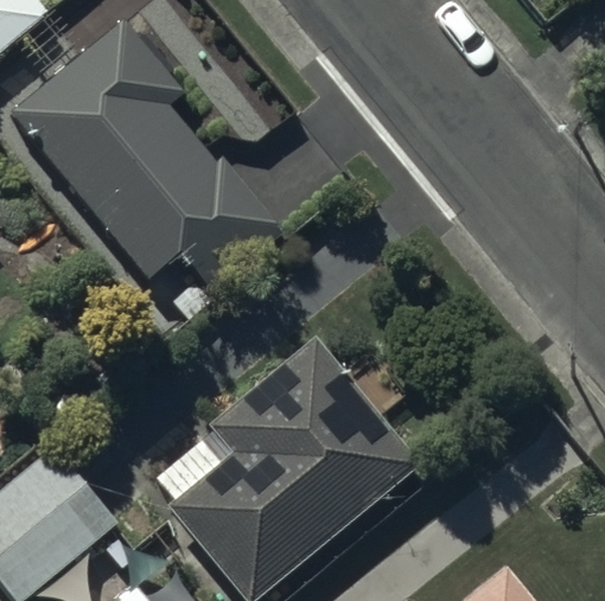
[(0,0),(0,53),(48,13),(36,0),(0,0)]
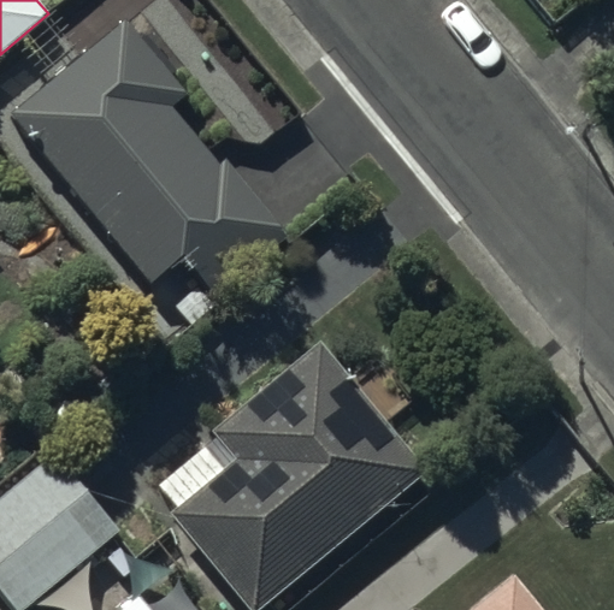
[(141,40),(127,23),(12,116),(152,288),(183,261),(213,297),(293,234),(229,155),(218,164),(172,107),(190,93),(175,73),(178,70),(148,34),(141,40)]
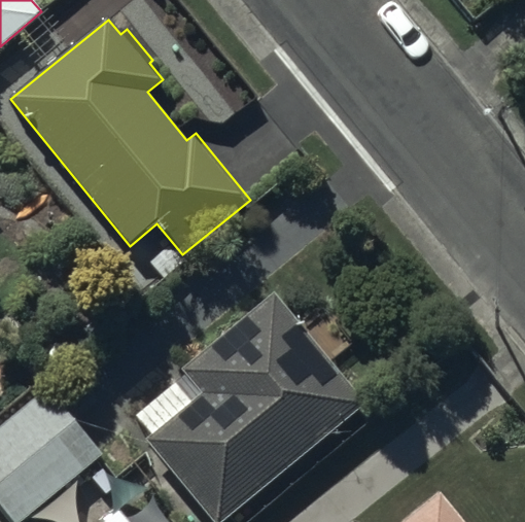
[(151,435),(146,439),(213,521),(222,521),(364,404),(273,294),(181,369),(185,374),(135,415),(151,435)]
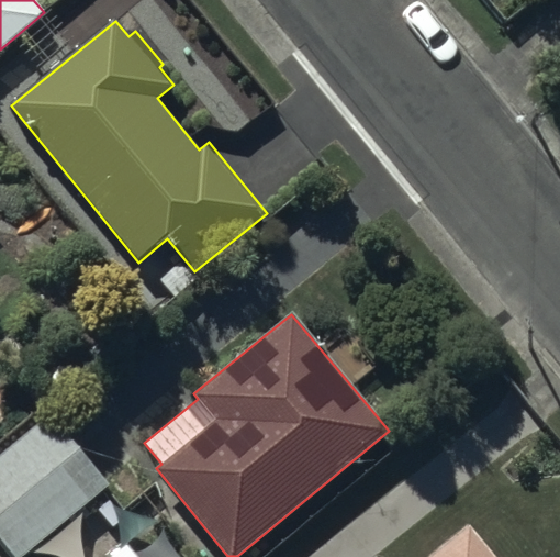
[(51,411),(47,415),(0,454),(0,538),(15,556),(22,556),(105,487),(124,509),(155,483),(131,455),(105,476),(51,411)]
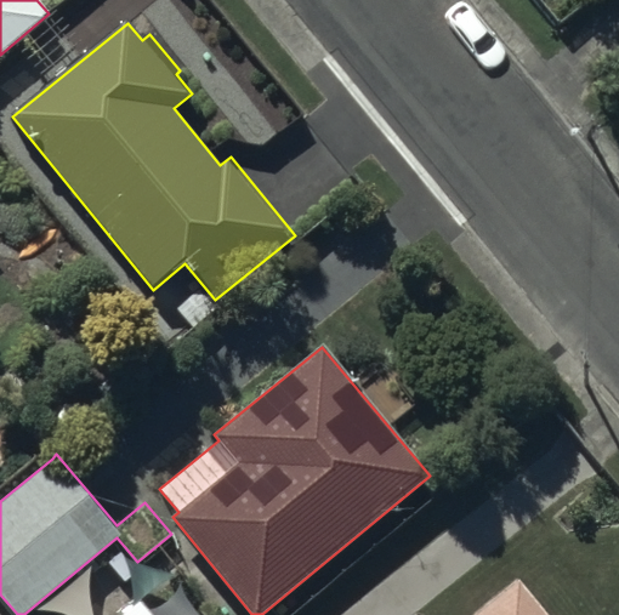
[(546,614),(517,580),(473,614),(546,614)]
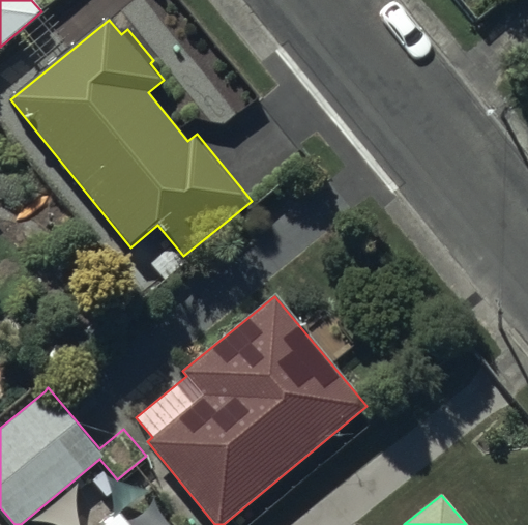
[(130,524),(120,512),(104,524),(130,524)]
